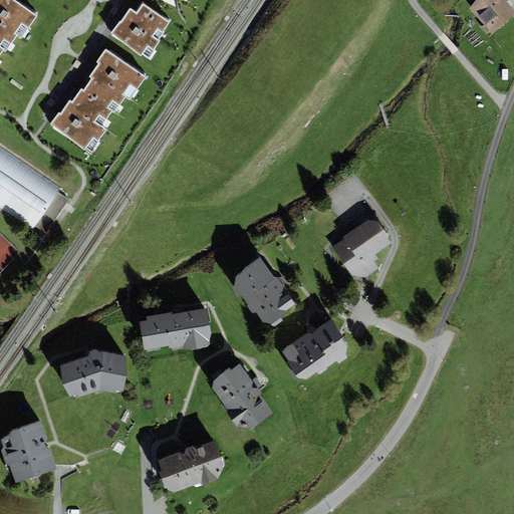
[(0,0),(0,47),(4,50),(6,51),(16,36),(20,39),(37,16),(13,0),(0,0)]
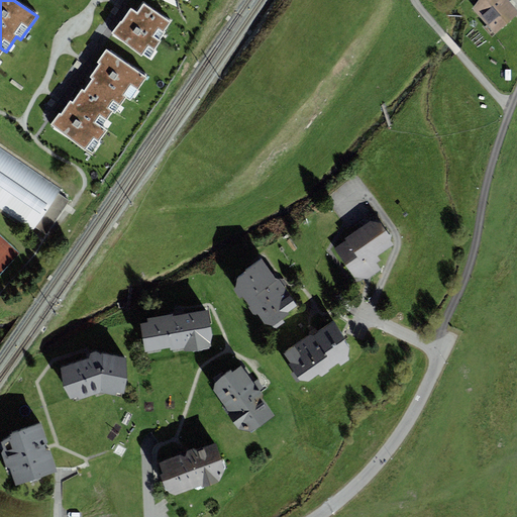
[(516,9),(508,0),(482,0),(473,8),(495,34),(516,14),(516,9)]
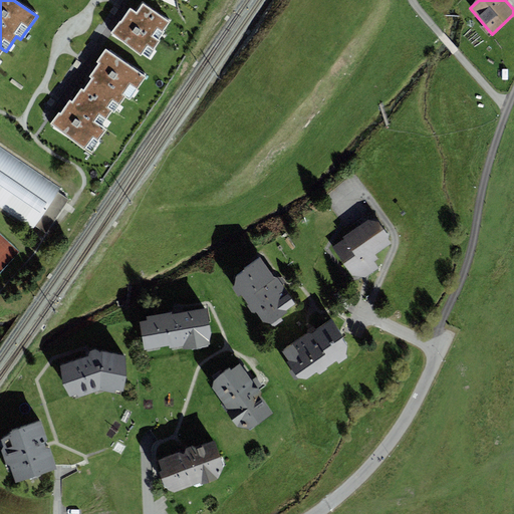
[(158,39),(170,22),(144,3),(137,13),(131,9),(121,22),(120,21),(110,34),(142,55),(143,53),(149,57),(161,41),(158,39)]
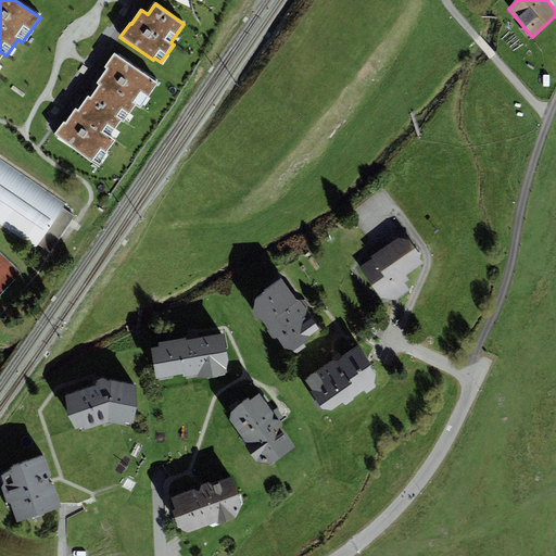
[(90,99),(122,121),(124,122),(135,105),(139,109),(158,84),(115,53),(104,67),(108,70),(98,84),(100,85),(90,99)]
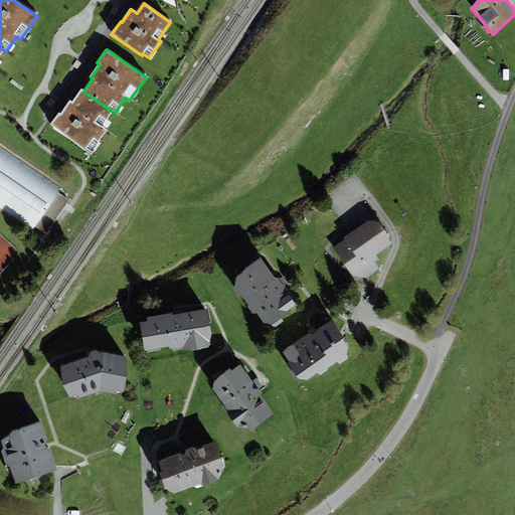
[(113,112),(83,92),(81,90),(72,103),(70,102),(60,114),(59,113),(50,125),(92,154),(101,143),(99,141),(107,131),(102,127),(113,112)]
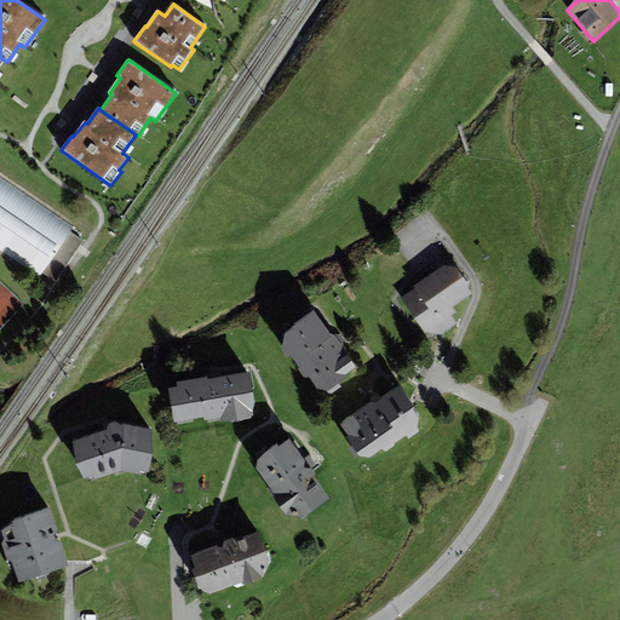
[(0,250),(39,277),(42,273),(55,281),(82,241),(69,231),(73,227),(0,177),(0,250)]
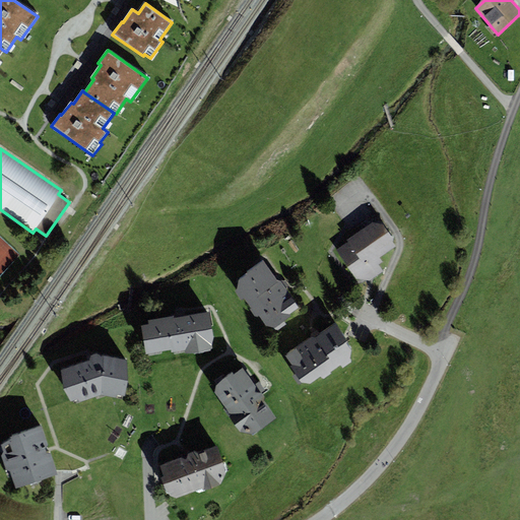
[(382,225),(373,222),(347,240),(348,242),(336,250),(356,279),(371,280),(383,271),(379,265),(383,262),(380,258),(396,246),(382,225)]
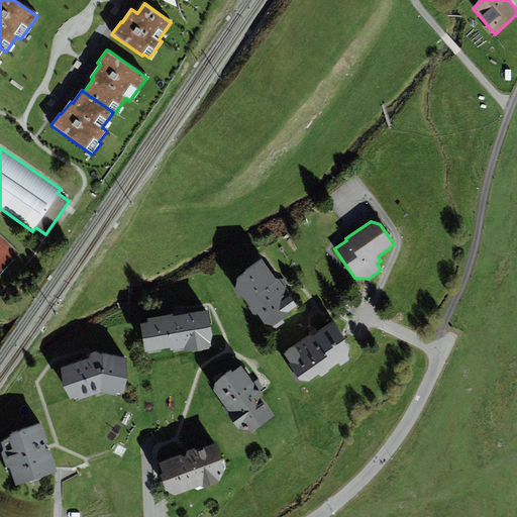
[(277,281),(262,261),(237,279),(236,287),(264,324),(273,326),(290,314),(288,312),(298,306),(288,293),(279,280),(277,281)]
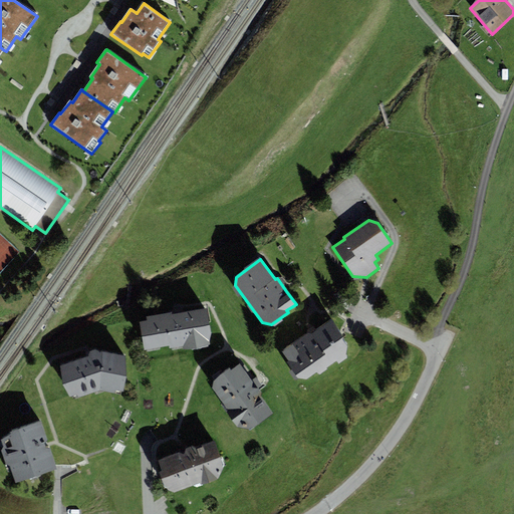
[(147,320),(140,322),(144,349),(170,345),(170,348),(183,347),(183,349),(210,345),(209,341),(211,333),(208,309),(177,313),(172,314),(172,313),(147,316),(147,320)]
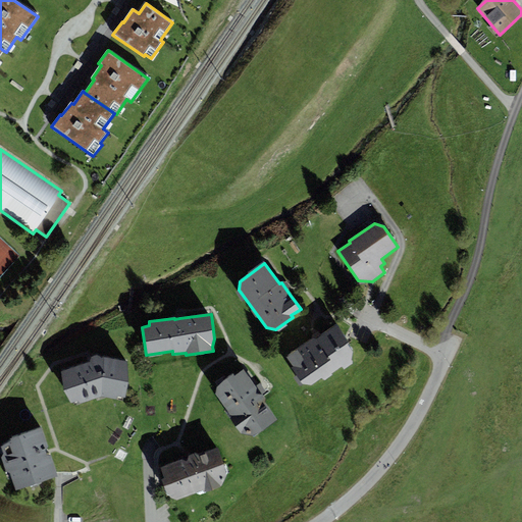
[(311,340),(285,357),(298,374),(295,376),(300,385),(312,385),(323,378),(324,380),(332,375),(331,373),(342,366),(344,370),(352,364),(353,352),(335,326),(314,341),(313,338),(311,340)]
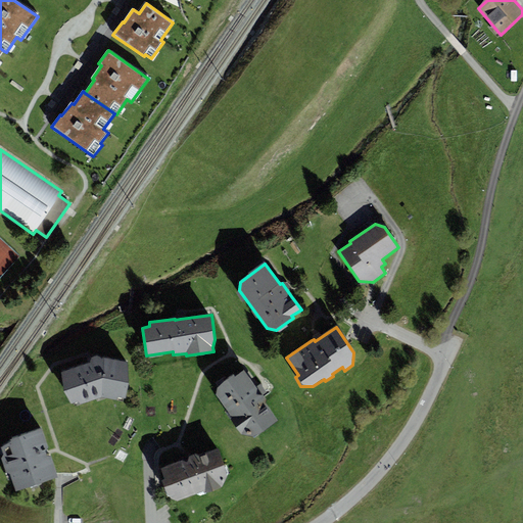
[(91,363),(60,372),(70,405),(79,401),(81,405),(103,397),(125,401),(128,364),(93,355),(91,363)]
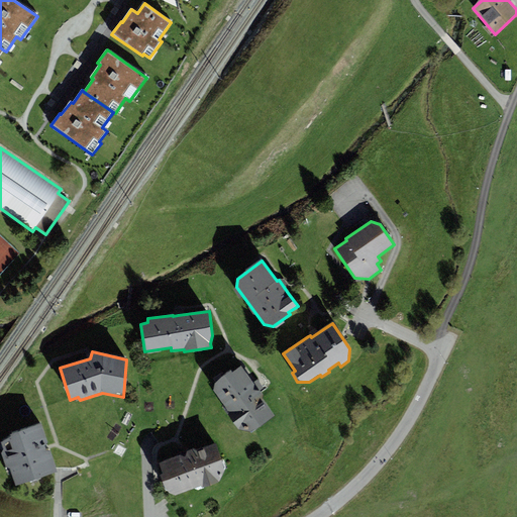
[(256,389),(241,367),(232,373),(231,372),(215,383),(212,390),(238,428),(251,432),(275,416),(256,389)]
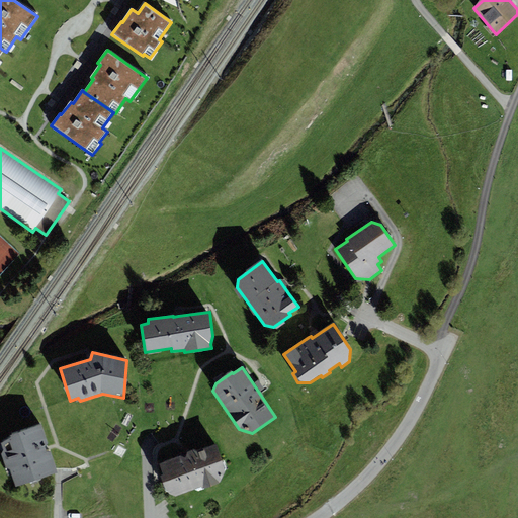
[(49,449),(40,425),(12,435),(0,444),(0,449),(9,475),(11,473),(16,488),(58,472),(49,449)]
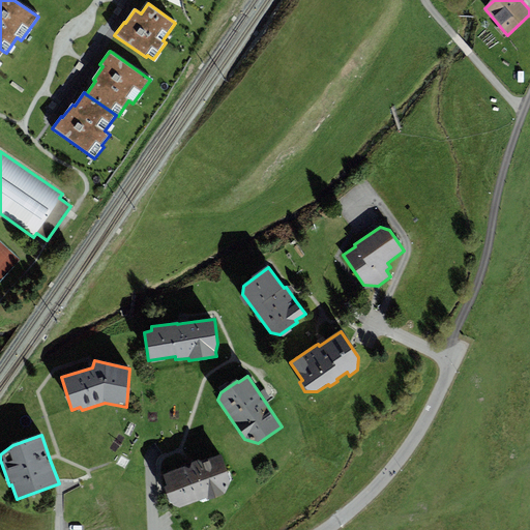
[(231,482),(222,455),(192,466),(164,475),(167,486),(164,487),(169,503),(179,507),(207,499),(208,500),(226,494),(231,482)]
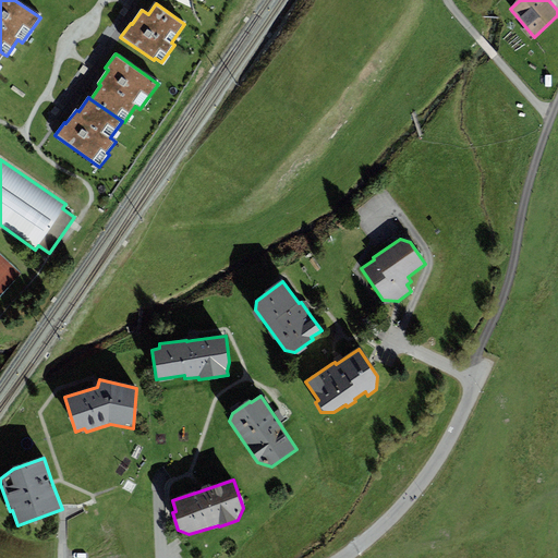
All buildings are outlined.
